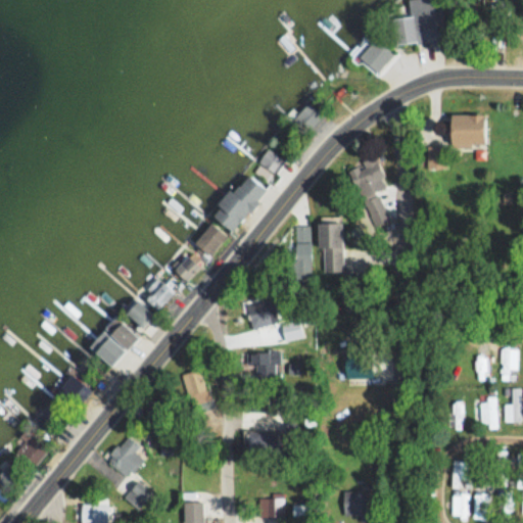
[(394,17),(396,44),(440,40),(436,0),(409,0),(411,15),(394,17)]
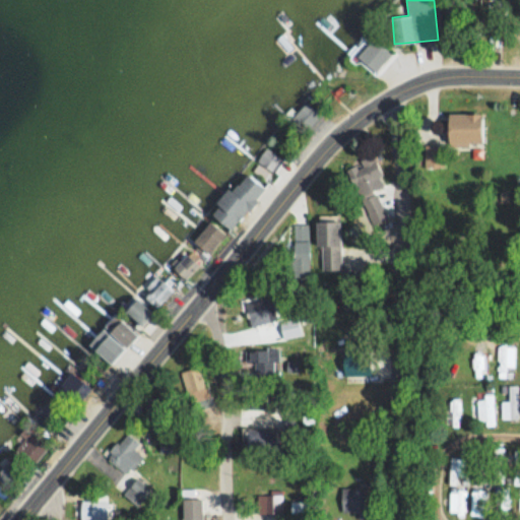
[(392,55),(374,37),(356,55),(374,72),(392,55)]
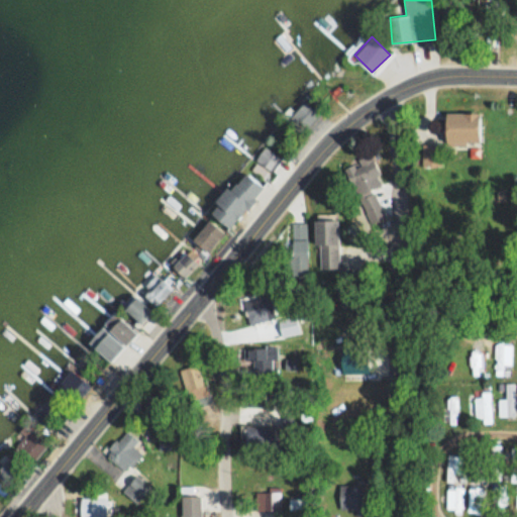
[(288,119),(301,132),(318,115),(306,102),(288,119)]
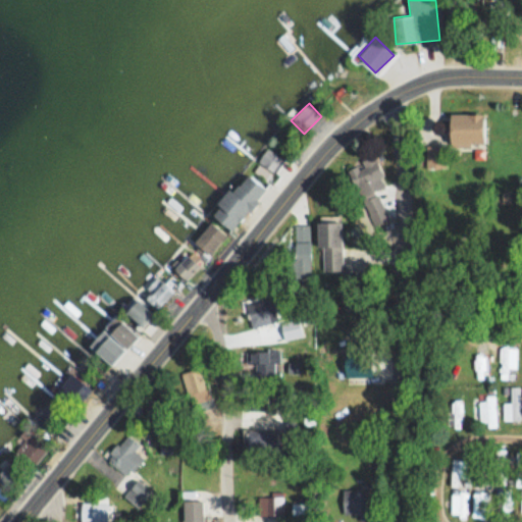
[(450,147),(484,147),(484,112),(450,112),(450,147)]
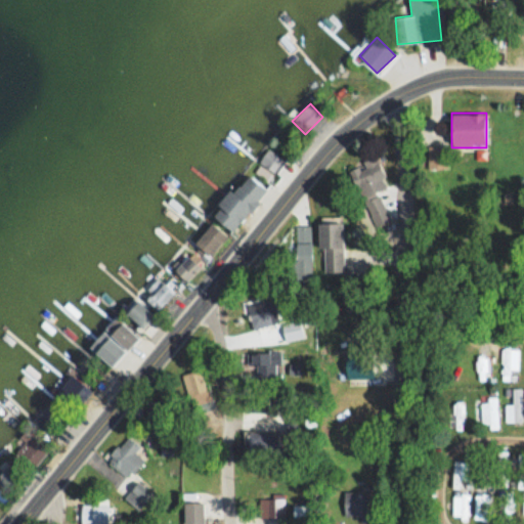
[(348,169),(376,227),(391,220),(378,191),(389,186),(375,157),(348,169)]
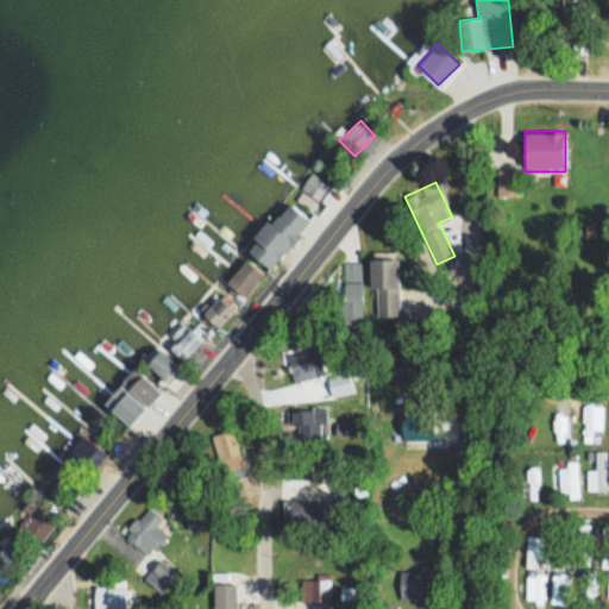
[(311,220),(286,202),(248,251),(272,270),(311,220)]
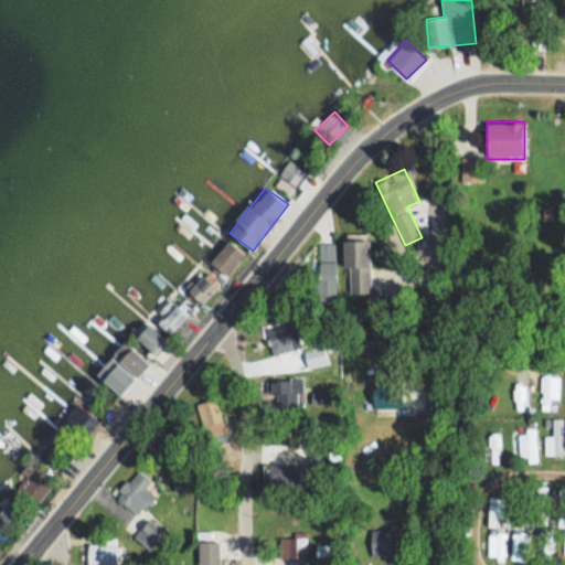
[(371,234),(345,234),(345,298),(371,298),(371,234)]
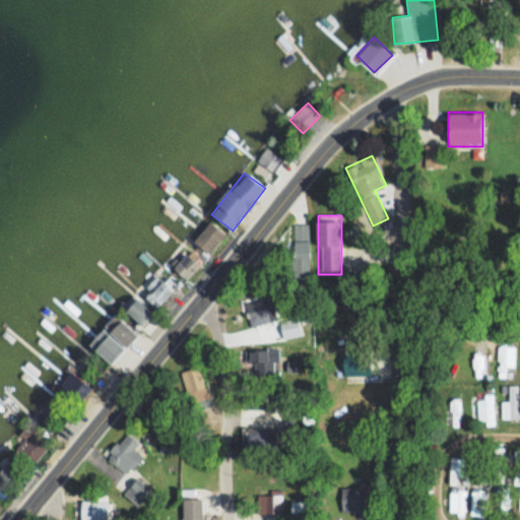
[(193,243),(209,256),(226,235),(210,221),(193,243)]
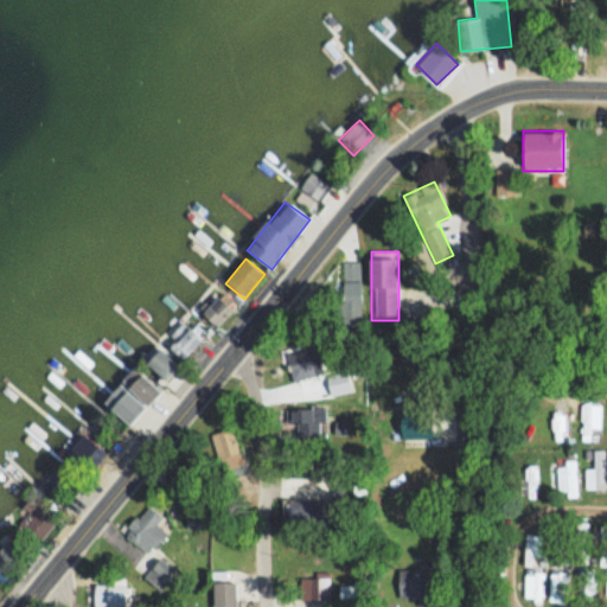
[(343,325),(360,325),(360,262),(343,262),(343,325)]
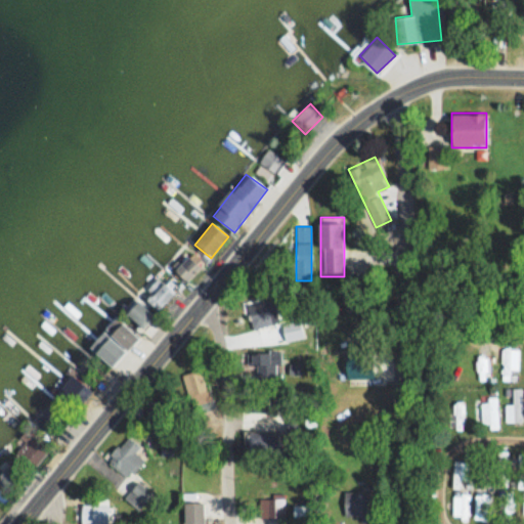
[(142,295),(159,311),(181,288),(165,272),(142,295)]
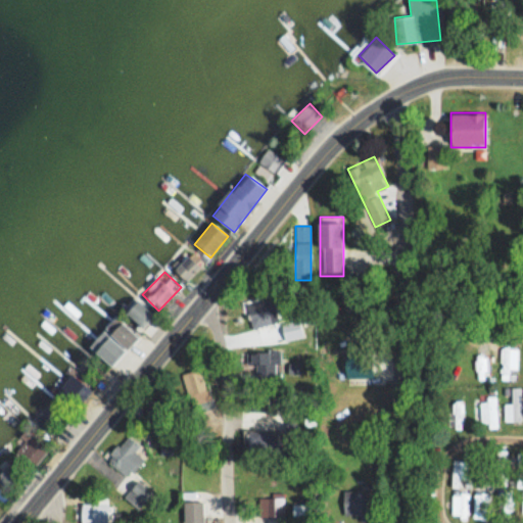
[(116,366),(154,315),(133,298),(95,349),(116,366)]
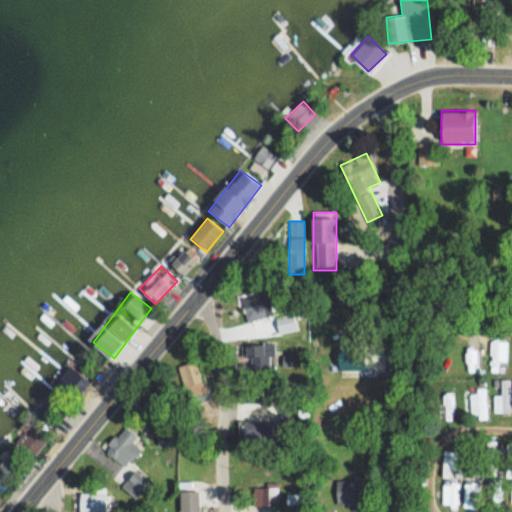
[(506,342),(492,342),(492,364),(506,364),(506,342)]
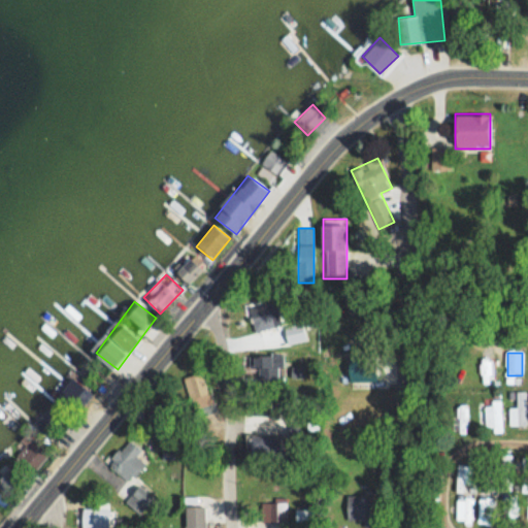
[(183,378),(192,403),(208,398),(199,372),(183,378)]
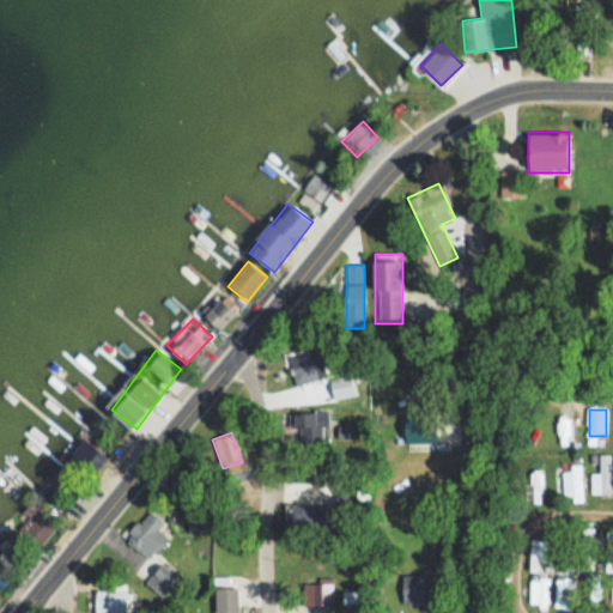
[(80,472),(101,455),(85,436),(65,453),(80,472)]
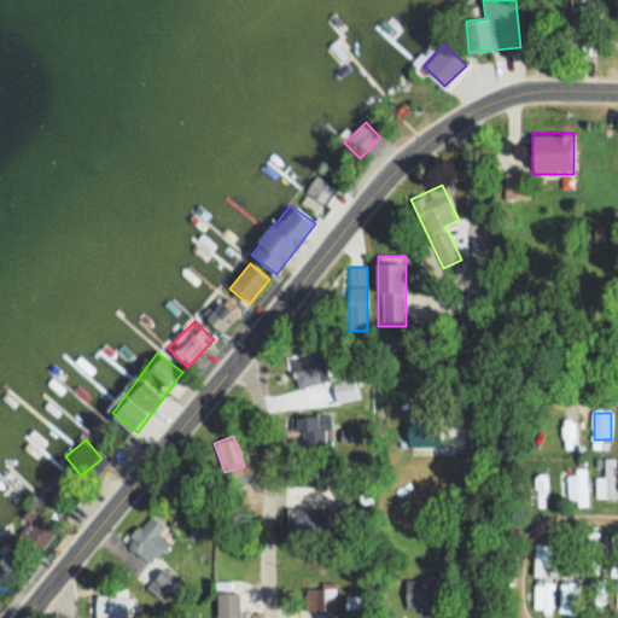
[(595,477),(595,499),(617,499),(617,458),(605,458),(605,477),(595,477)]
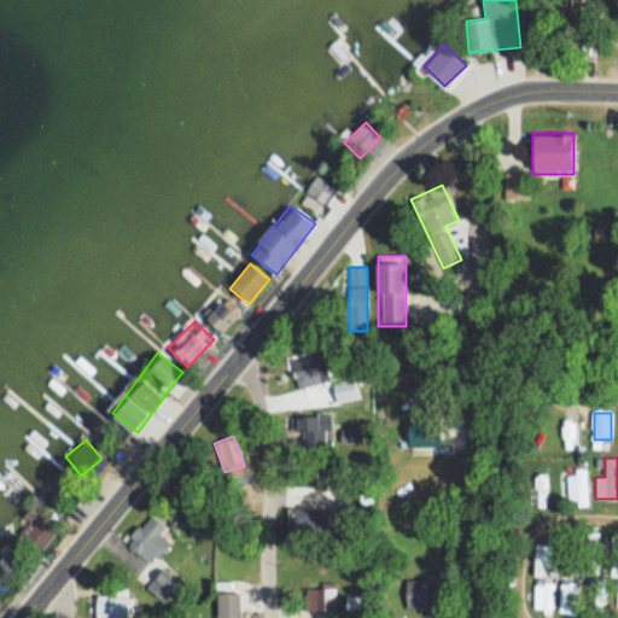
[(569,503),(587,503),(587,471),(569,471),(569,503)]
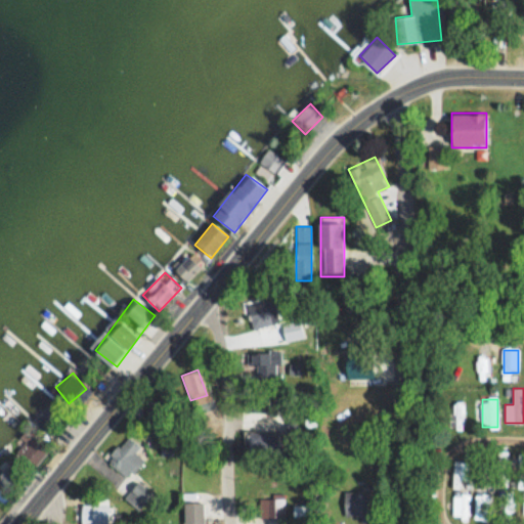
[(303,429),(291,422),(280,438),(301,450),(316,425),(308,421),(303,429)]
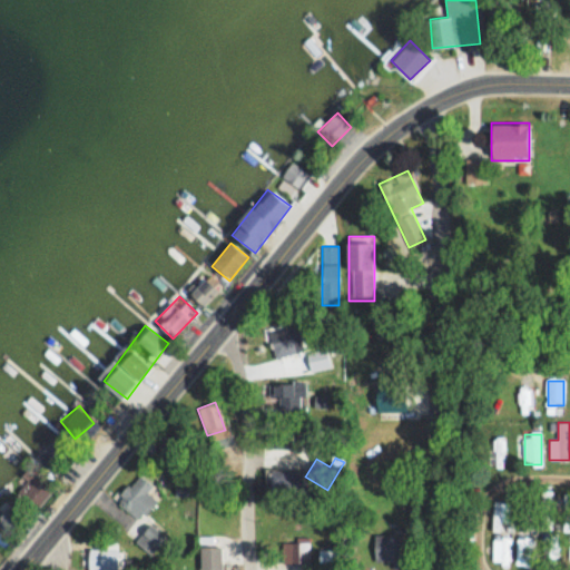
[(116,500),(137,520),(159,497),(137,477),(116,500)]
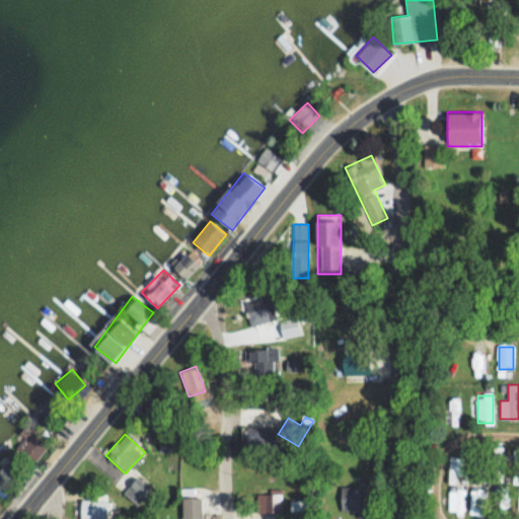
[(493,482),(503,482),(503,446),(493,446),(493,482)]
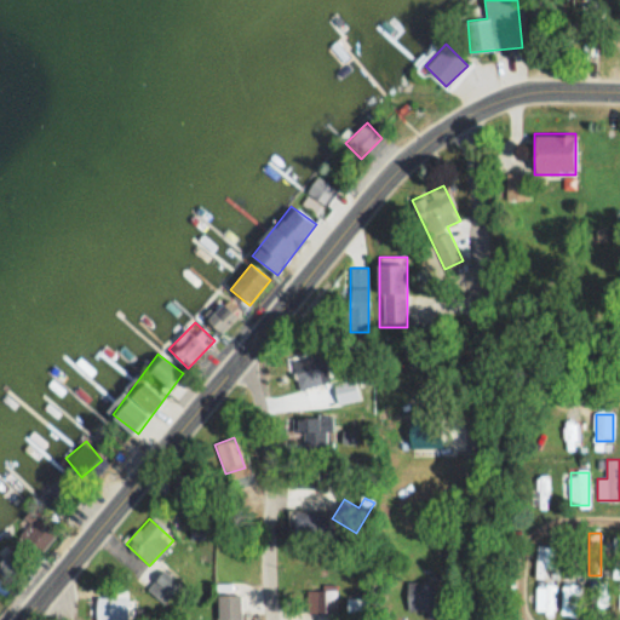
[(535,546),(535,574),(546,574),(546,546),(535,546)]
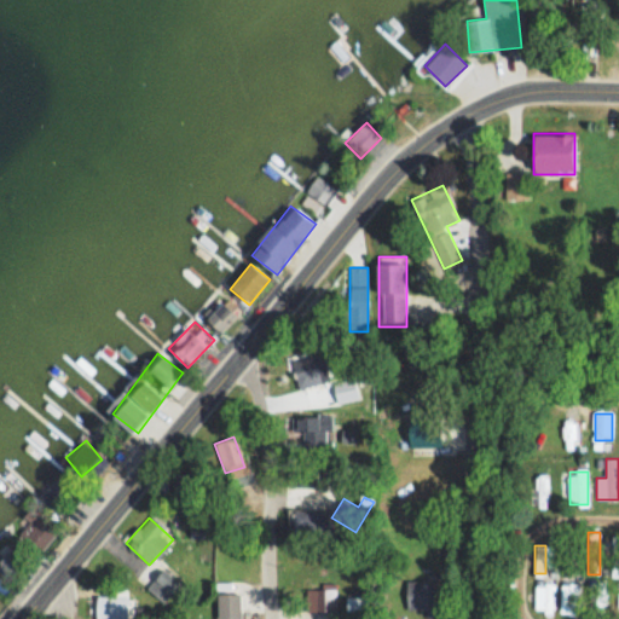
[(178,583),(163,571),(150,588),(165,600),(178,583)]
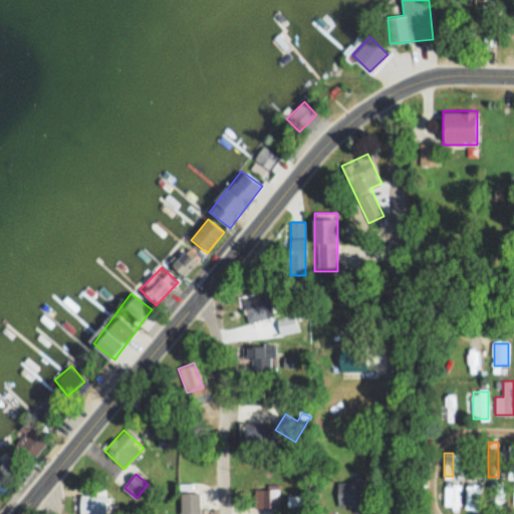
[(460,509),(460,483),(449,483),(448,509),(460,509)]
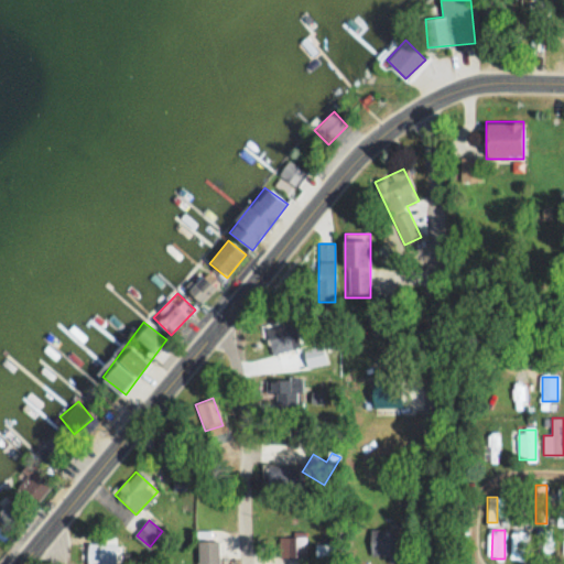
[(513,530),(513,561),(527,561),(527,530),(513,530)]
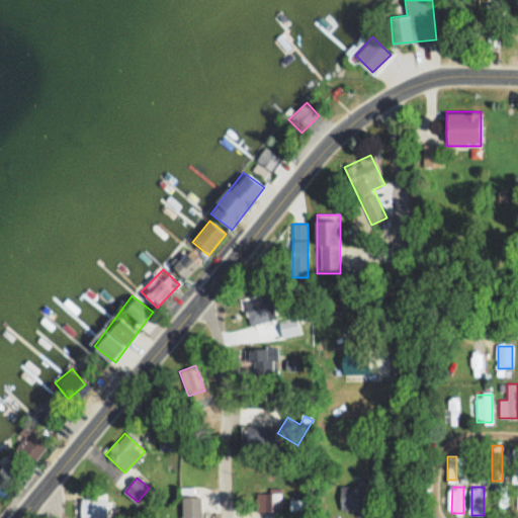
[(181,517),(202,517),(203,498),(182,498),(181,517)]
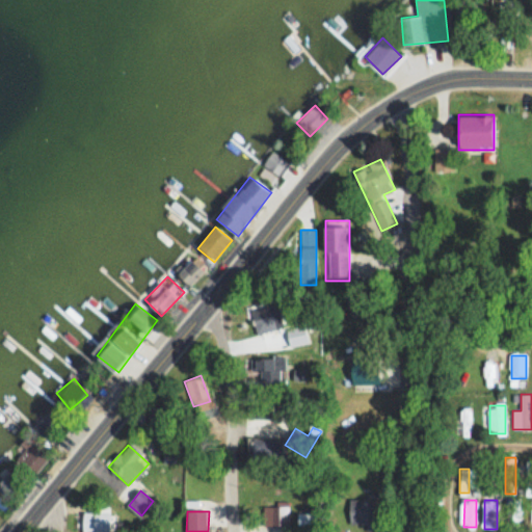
[(82,531),(108,531),(109,512),(82,512),(82,531)]
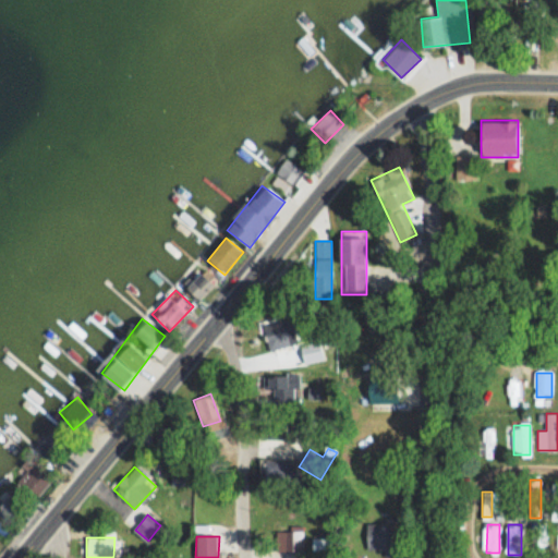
[(327,540),(314,542),(315,554),(328,553),(327,540)]
